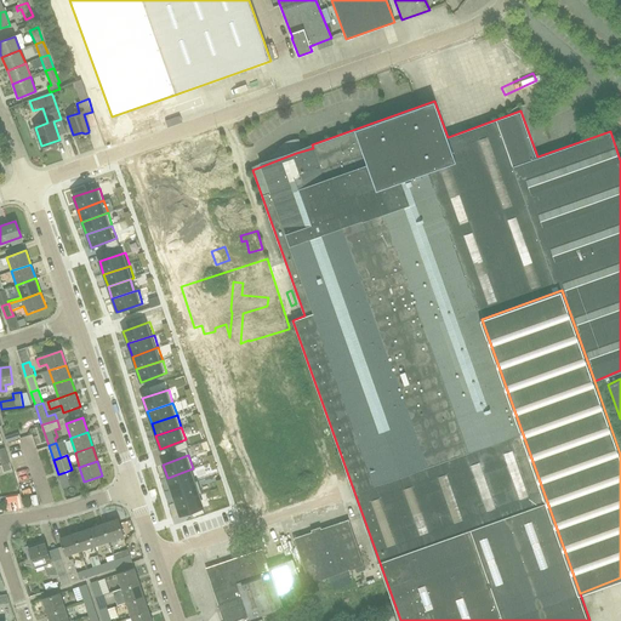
[(4,472),(12,469),(10,462),(1,465),(4,472)]
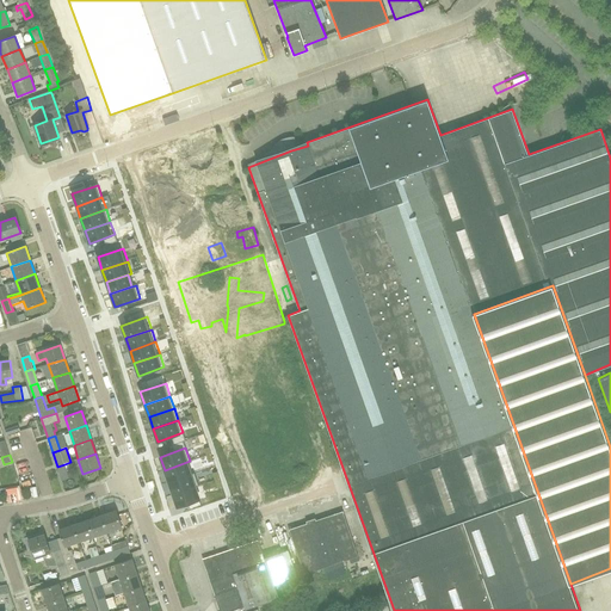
[(190,461),(165,470),(168,482),(195,473),(190,461)]
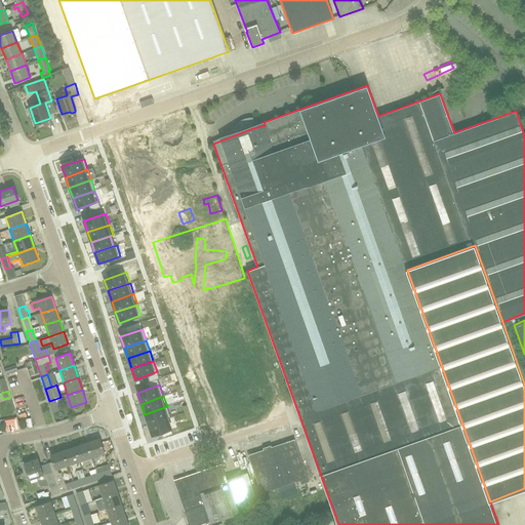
[(55,399),(49,401),(53,413),(59,411),(55,399)]
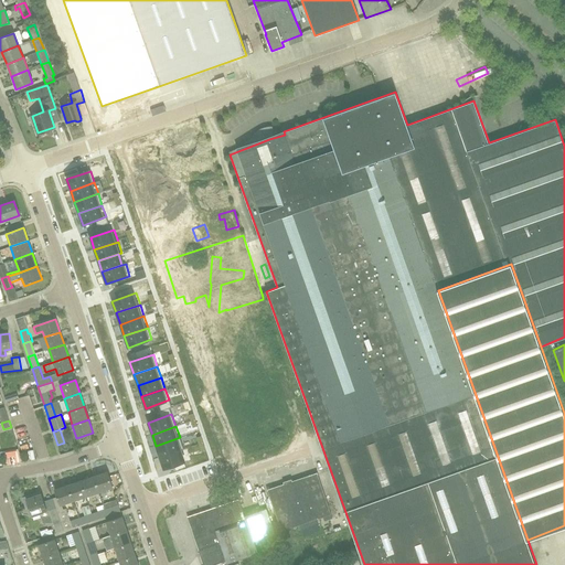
[(180,437),(156,446),(160,457),(183,449),(180,437)]
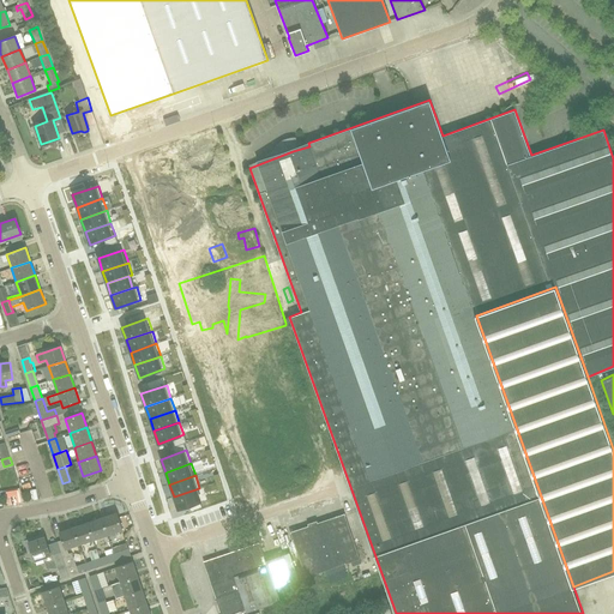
[(199,488),(174,497),(178,510),(204,500),(199,488)]
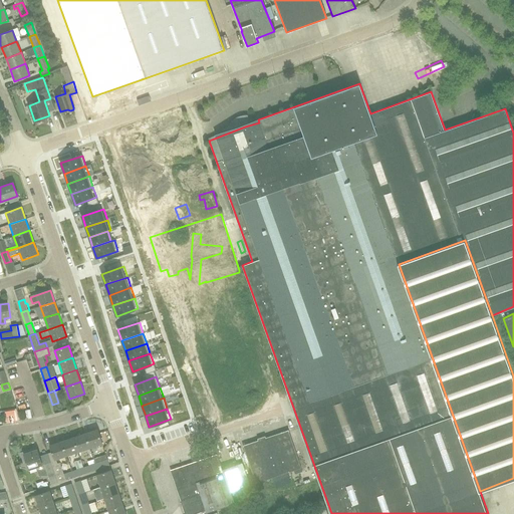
[(84,433),(89,448),(101,444),(96,429),(84,433)]
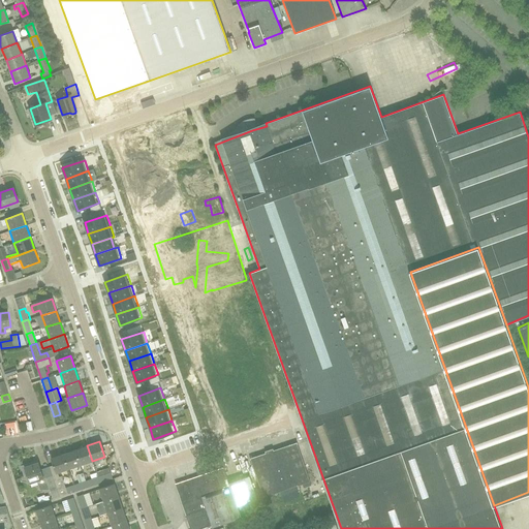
[(292,477),(296,487),(310,481),(298,442),(268,453),(278,483),(292,477)]
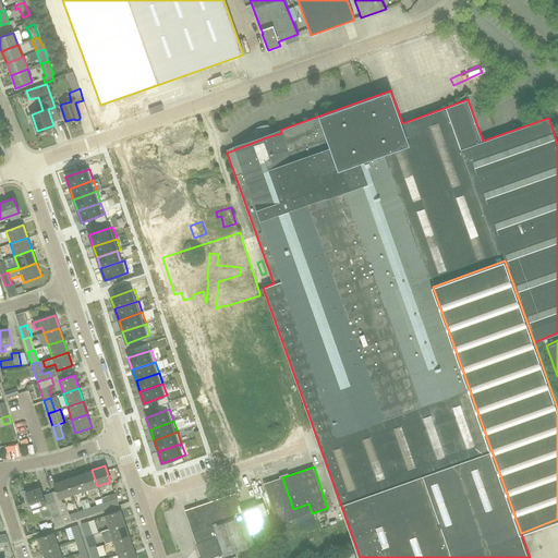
[(80,474),(85,490),(97,486),(92,470),(80,474)]
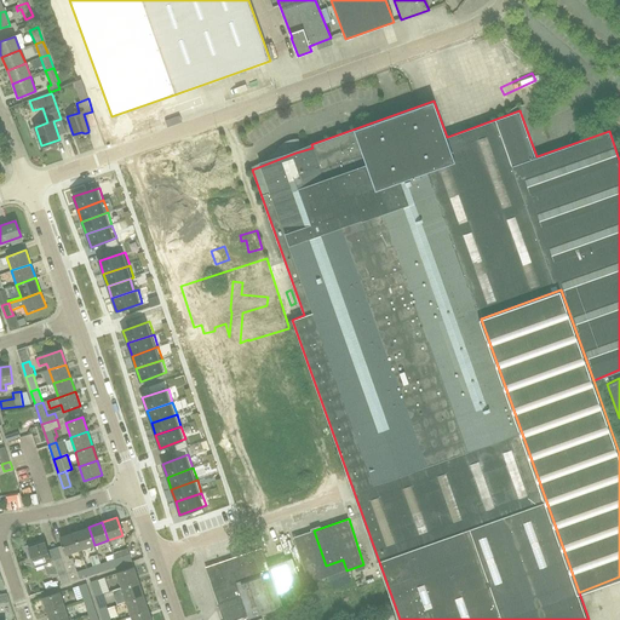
[(74,532),(80,550),(95,545),(89,527),(74,532)]
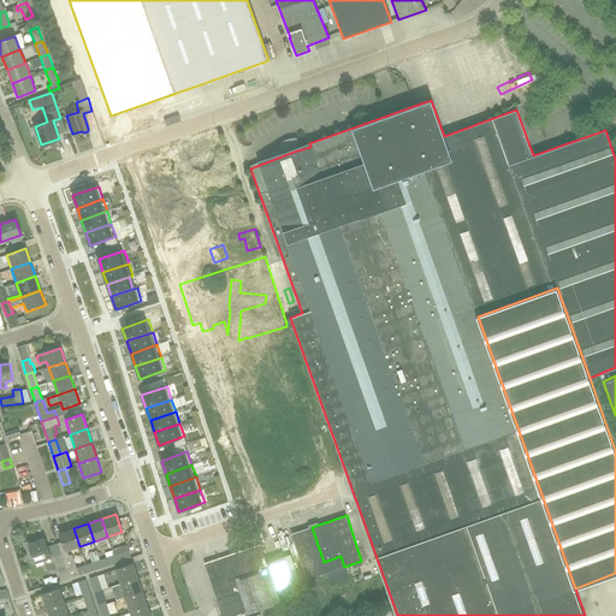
[(307,579),(344,567),(341,556),(324,562),(312,527),(291,533),(307,579)]
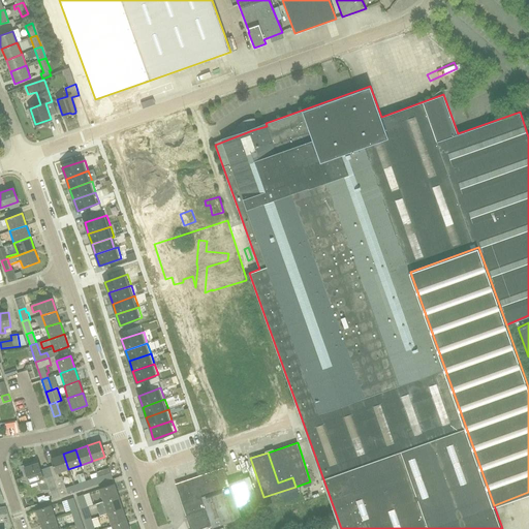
[(56,473),(68,469),(63,454),(51,459),(56,473)]
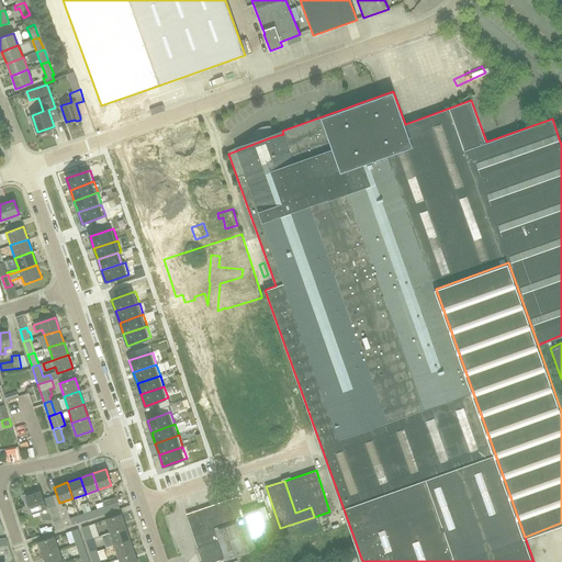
[(31,513),(46,508),(41,491),(34,493),(34,491),(22,495),(25,505),(29,504),(31,513)]
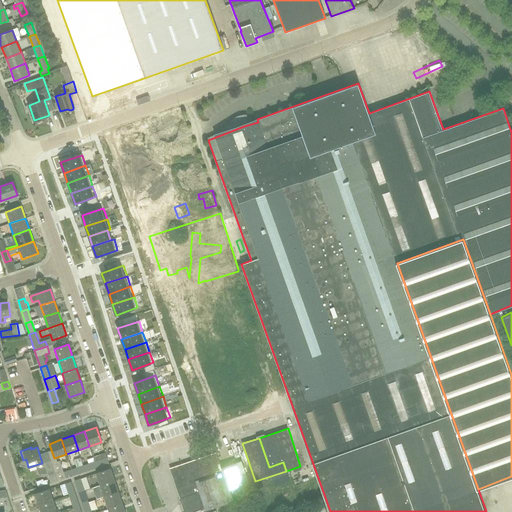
[(227,477),(225,470),(223,471),(216,452),(207,455),(208,459),(206,459),(214,482),(227,477)]
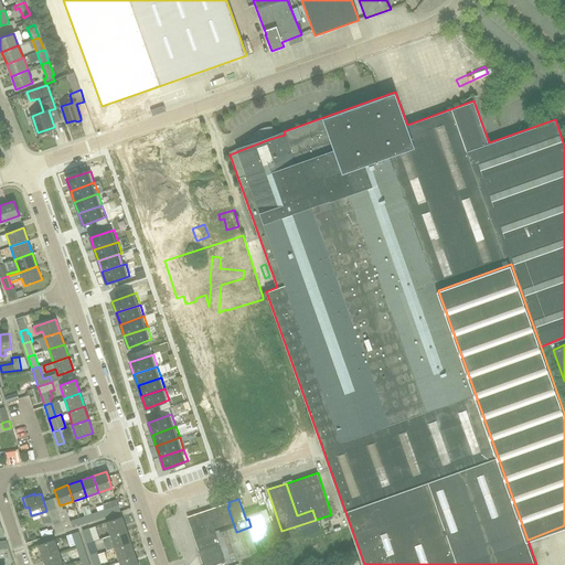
[(105,510),(107,516),(120,512),(117,500),(104,504),(105,510)]
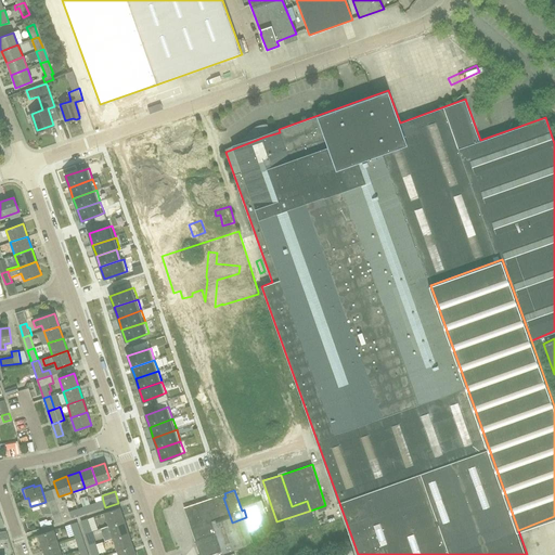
[(257,505),(244,510),(246,517),(232,523),(223,498),(201,505),(211,539),(207,541),(207,539),(205,539),(204,538),(198,539),(195,540),(199,554),(209,554),(222,551),(222,554),(254,543),(249,530),(265,526),(257,505)]
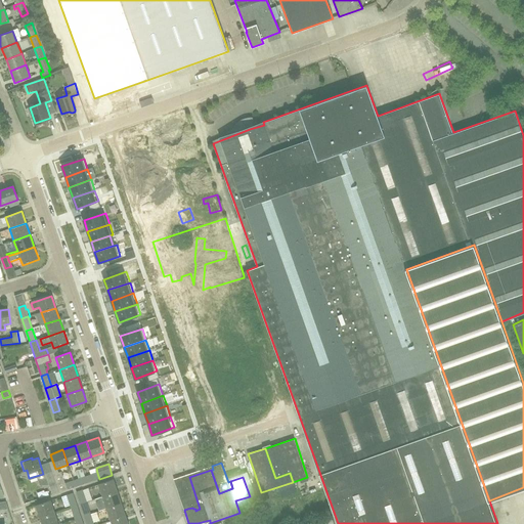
[(51,471),(45,473),(52,494),(58,492),(52,475),(51,471)]
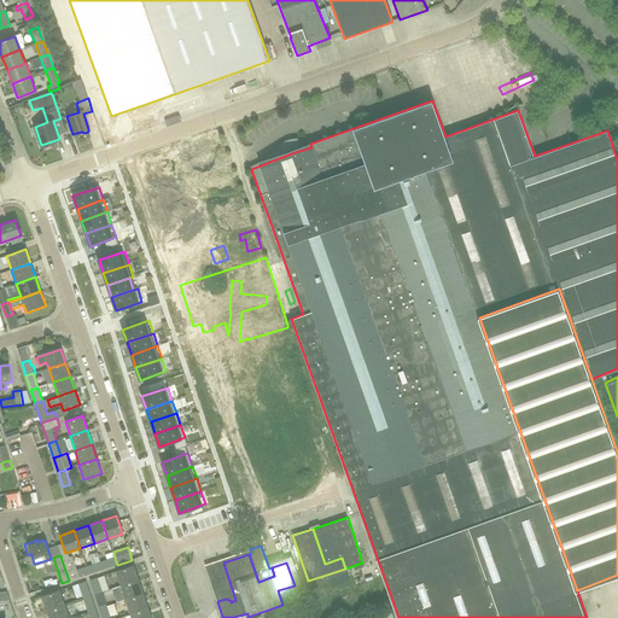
[(62,560),(69,581),(89,575),(87,567),(77,570),(73,557),(69,558),(62,560)]
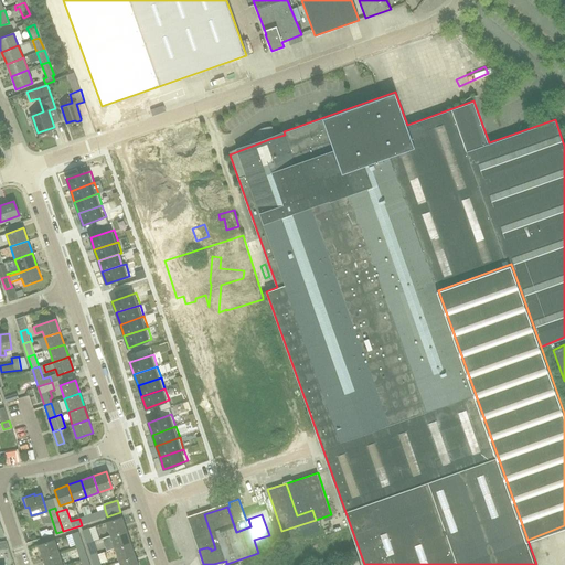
[(92,514),(94,521),(107,516),(105,510),(92,514)]
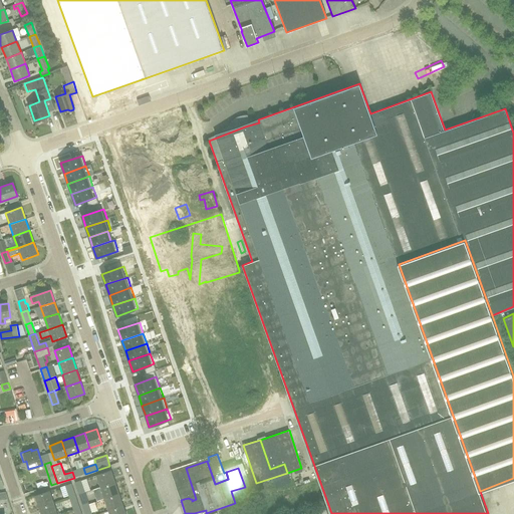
[(85,474),(83,468),(72,472),(74,478),(85,474)]
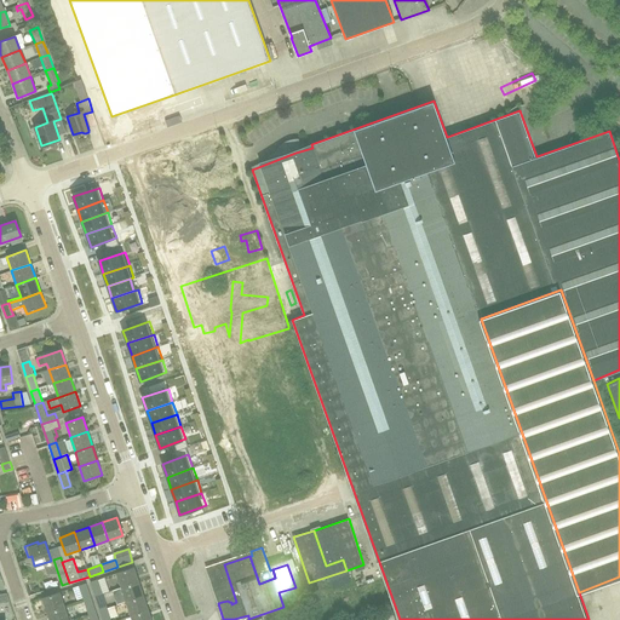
[(236,602),(224,564),(212,568),(217,581),(214,583),(222,602),(228,601),(229,602),(231,602),(231,604),(236,602)]
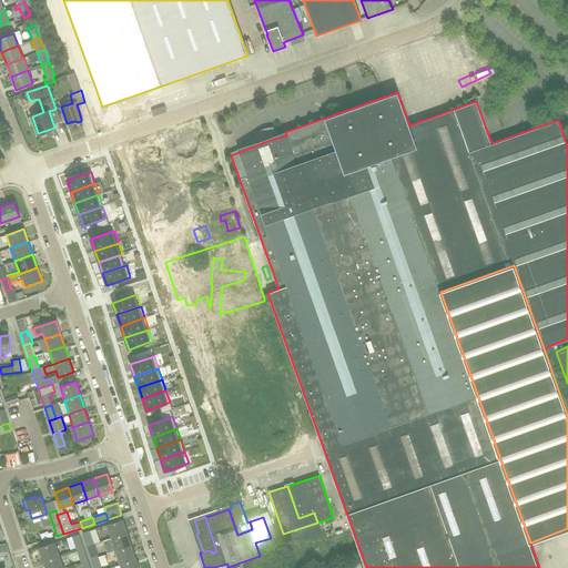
[(111,538),(127,533),(122,519),(105,525),(111,538)]
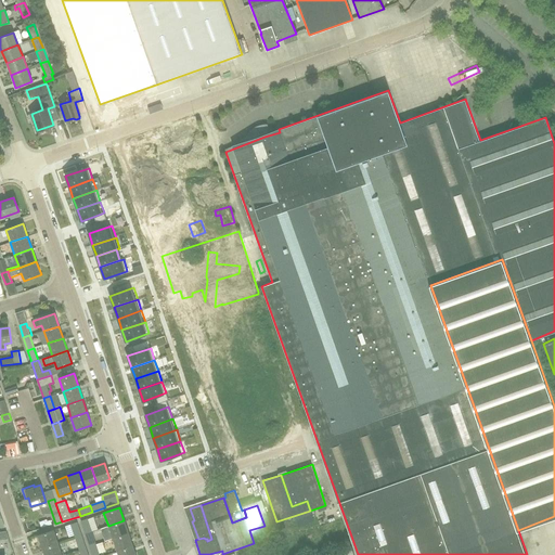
[(85,533),(92,531),(88,519),(80,521),(85,533)]
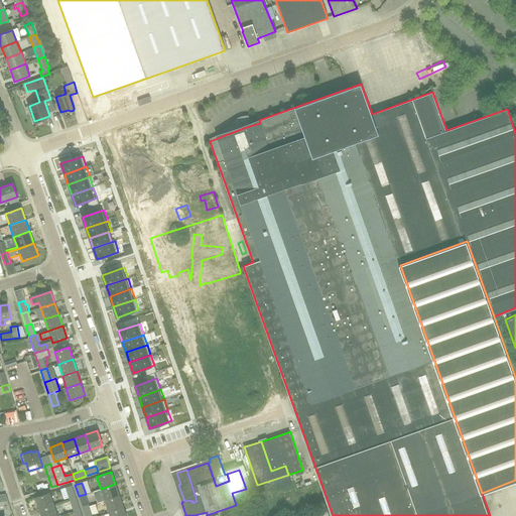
[(115,484),(101,489),(105,501),(119,496),(115,484)]
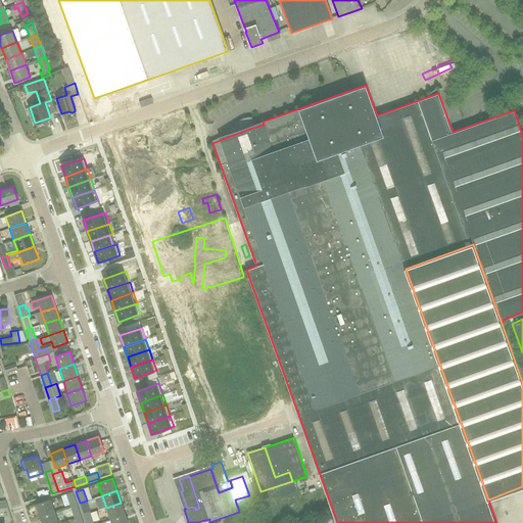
[(70,506),(77,504),(73,492),(66,494),(70,506)]
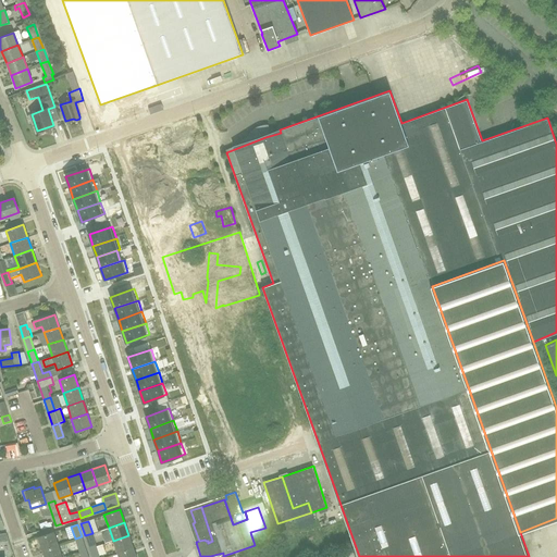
[(42,549),(58,544),(53,531),(38,536),(42,549)]
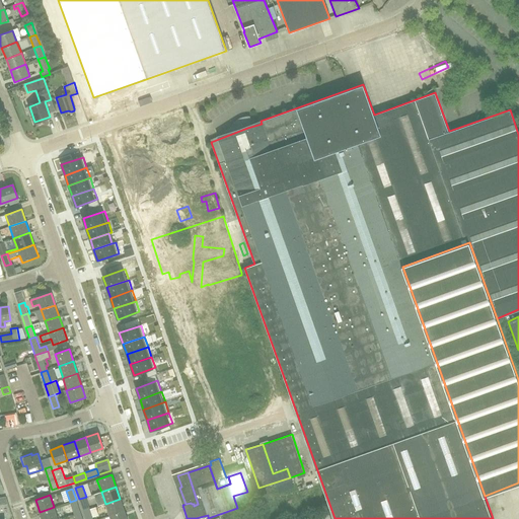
[(86,497),(79,499),(83,511),(89,509),(86,497)]
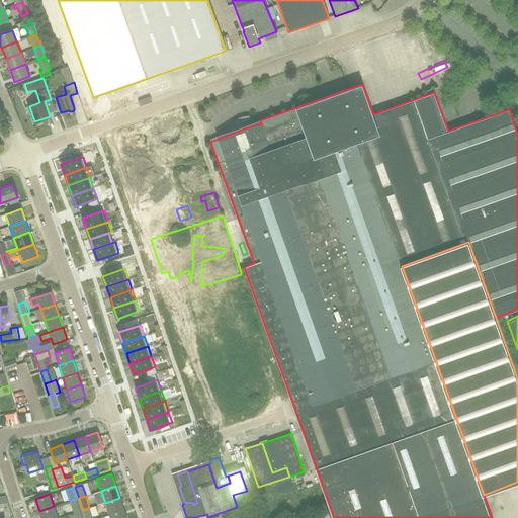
[(119,498),(105,503),(109,514),(123,509),(119,498)]
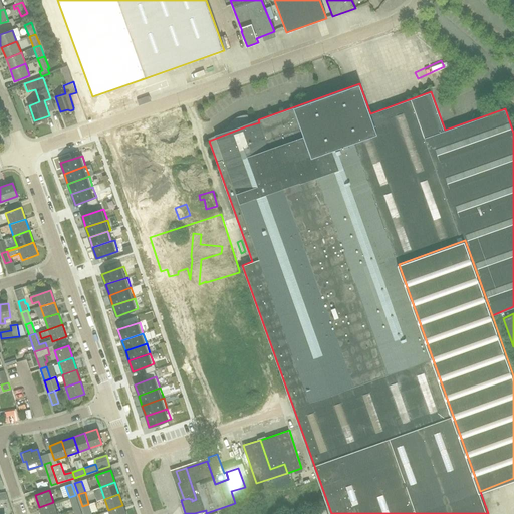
[(73,509),(79,507),(75,495),(69,497),(71,503),(73,509)]
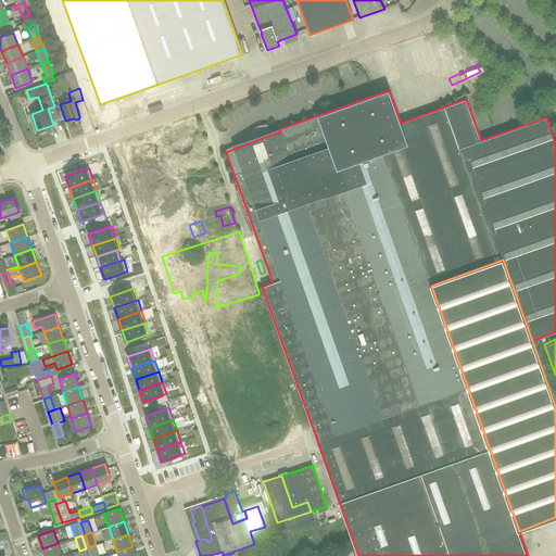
[(42,548),(43,555),(62,555),(58,543),(42,548)]
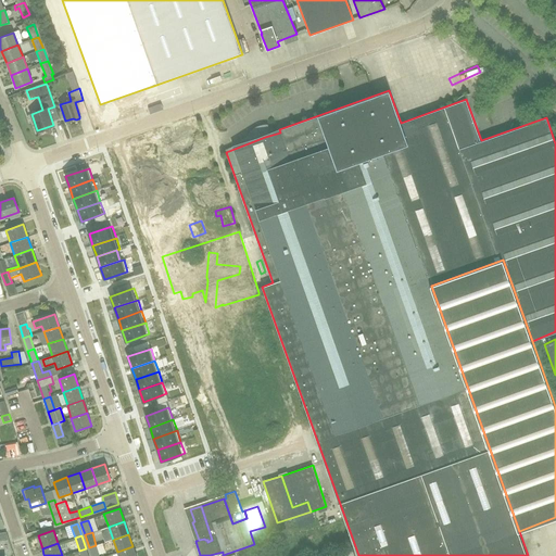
[(99,555),(96,545),(89,547),(91,555),(99,555)]
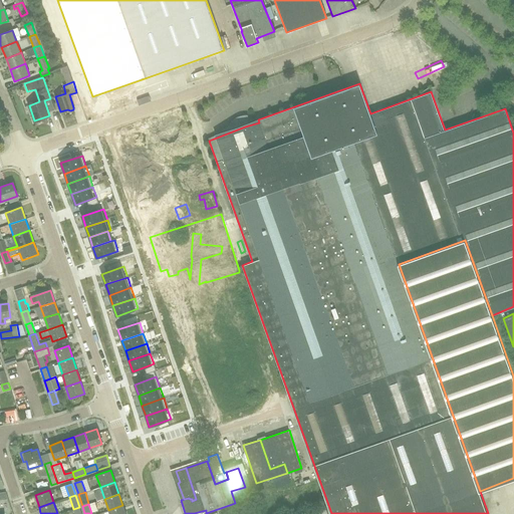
[(125,513),(122,505),(108,510),(108,513),(125,513)]
